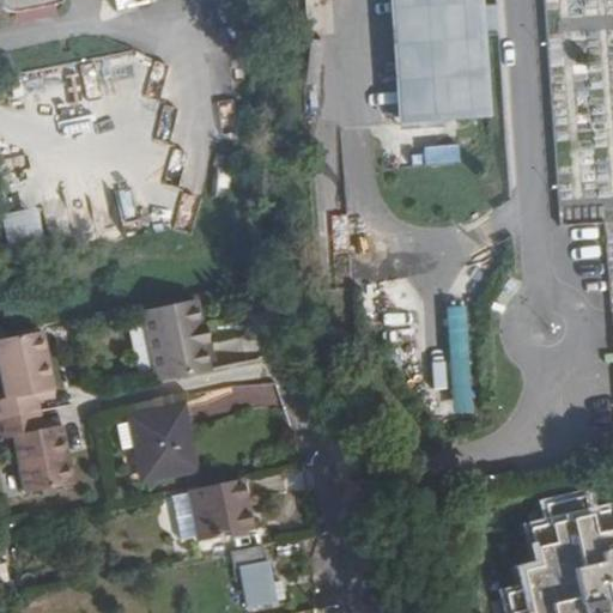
[(0,0),(0,5),(1,7),(6,10),(10,11),(13,11),(60,2),(59,0),(0,0)]
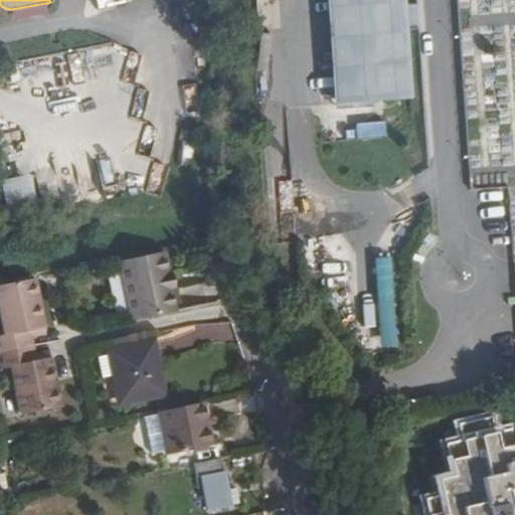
[(327,0),(336,105),(351,103),(400,100),(393,17),(391,0),(327,0)]
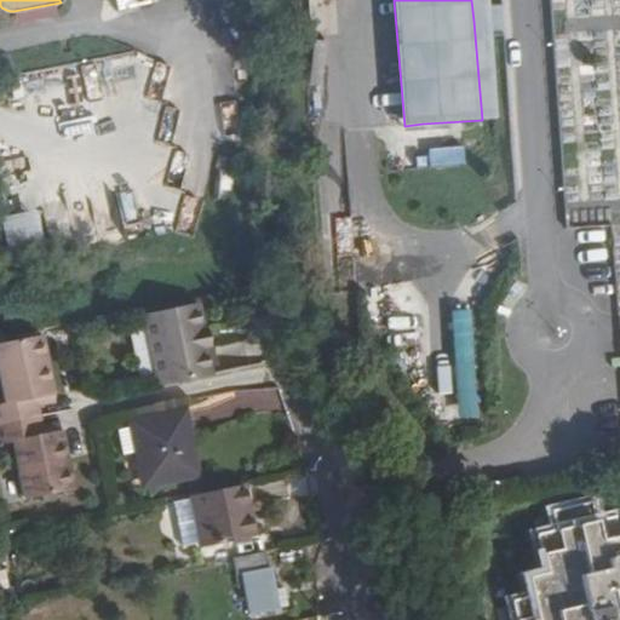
[(40,212),(4,216),(9,264),(45,260),(40,212)]
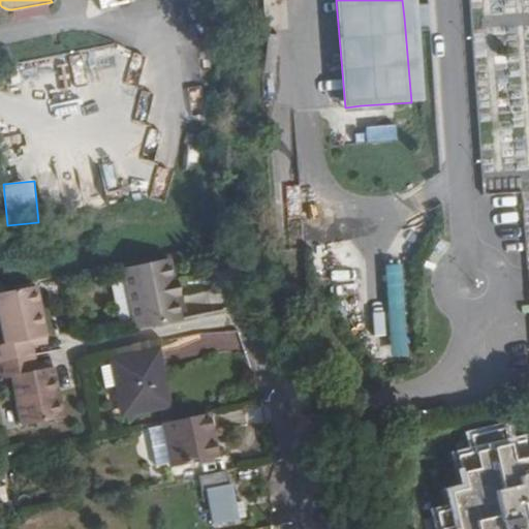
[(174,318),(162,259),(114,269),(125,328),(174,318)]
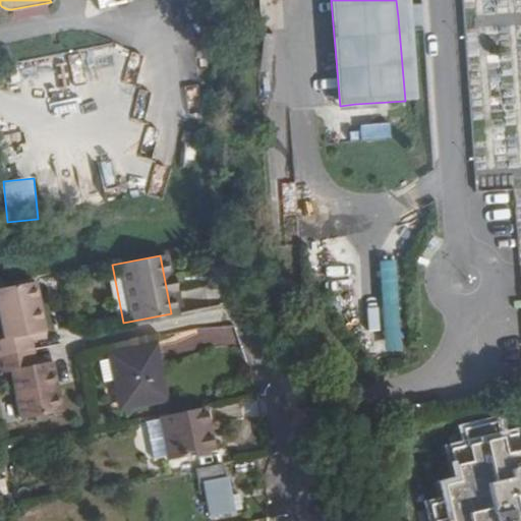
[(382,262),(385,352),(401,352),(397,262),(382,262)]
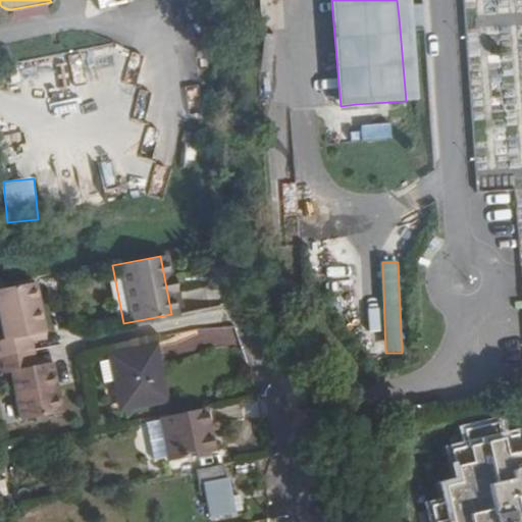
[(43,330),(33,281),(0,288),(0,330),(2,338),(0,338),(0,371),(9,370),(19,421),(59,412),(49,362),(34,365),(33,358),(29,341),(28,333),(43,330)]
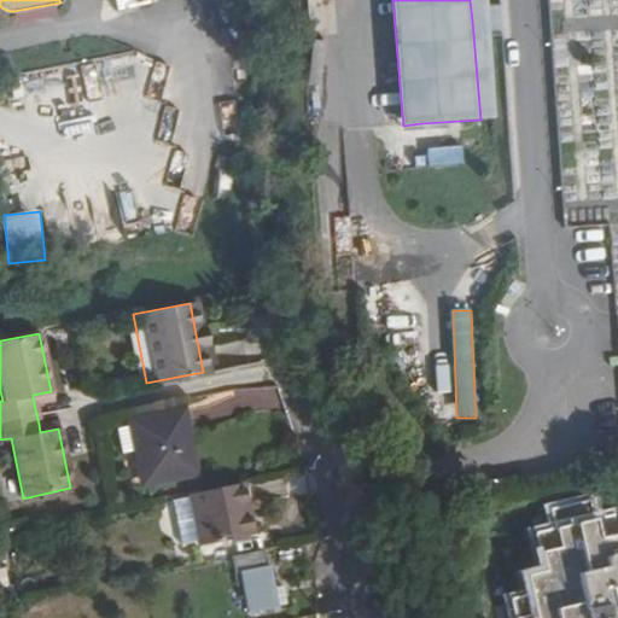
[(52,398),(51,391),(33,395),(34,403),(52,398)]
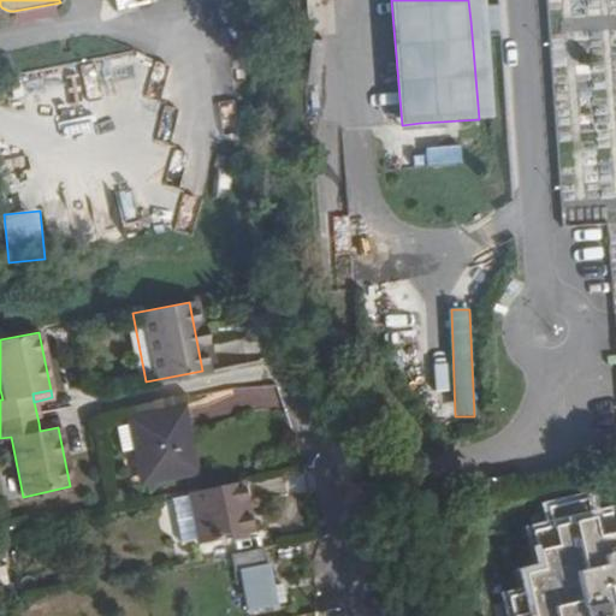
[(130,421),(141,478),(142,481),(195,469),(182,407),(130,418),(130,421)]
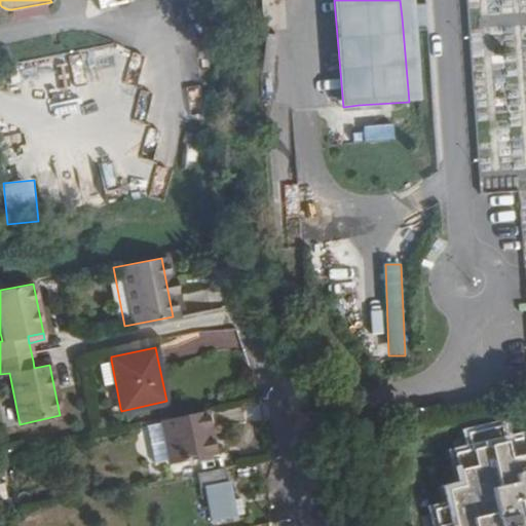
[(34,368),(49,365),(48,358),(33,361),(34,368)]
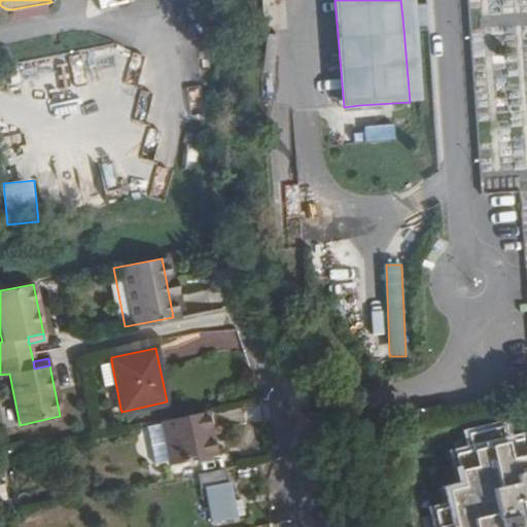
[(102,413),(120,409),(111,360),(92,363),(102,413)]
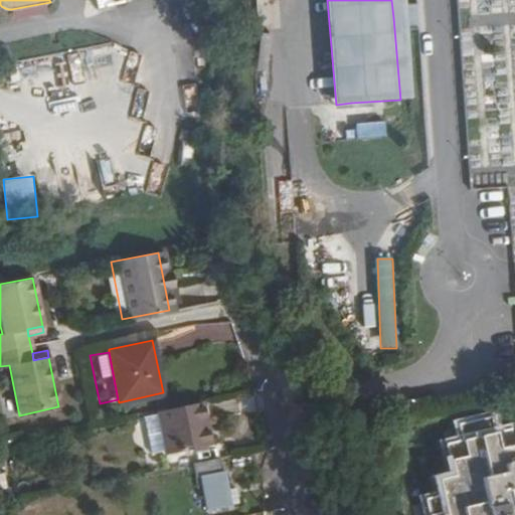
[(211,444),(203,401),(158,410),(167,453),(211,444)]
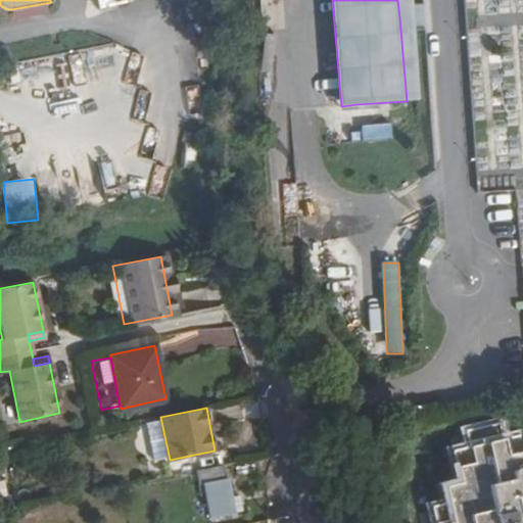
[(160,417),(145,420),(154,463),(170,460),(160,417)]
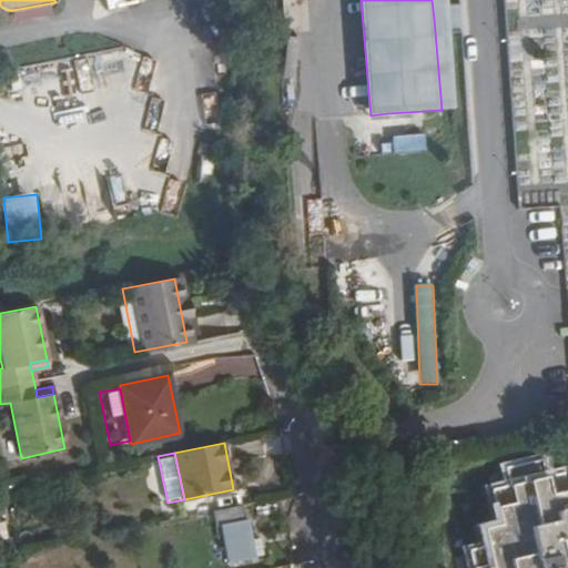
[(567,567),(567,489),(565,490),(561,474),(543,478),(539,460),(500,468),(505,486),(487,490),(495,526),(478,529),(482,546),(465,550),(469,567),(567,567)]
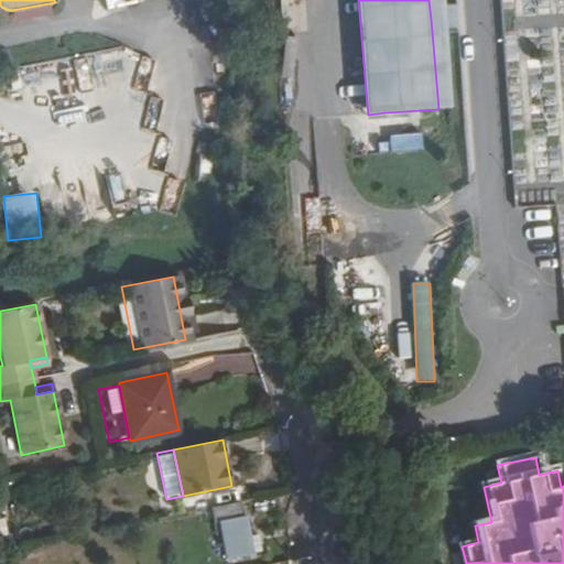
[(240,500),(210,507),(214,521),(218,520),(226,557),(252,552),(250,540),(246,514),(243,516),(240,500)]
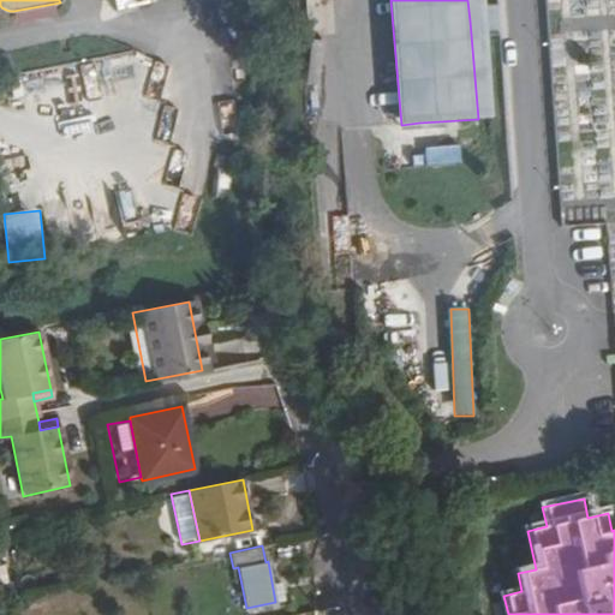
[(281,586),(273,589),(275,602),(284,599),(281,586)]
